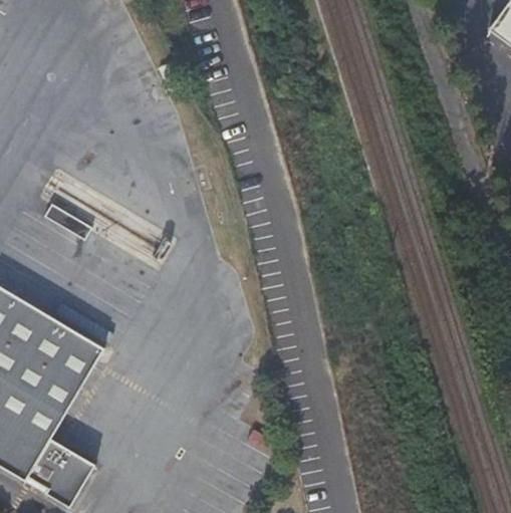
[(510,1),(485,37),(510,56),(510,1)]
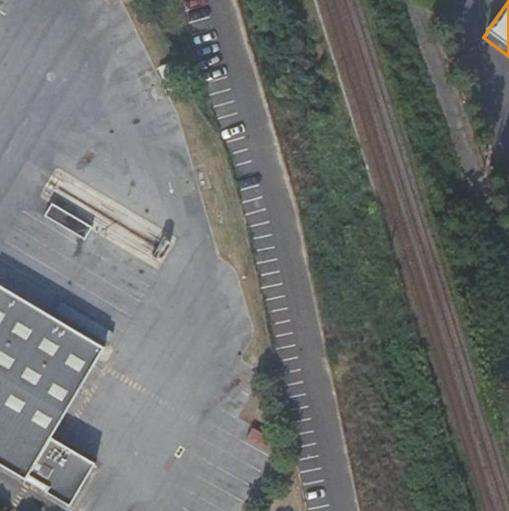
[(153,68),(161,89),(173,84),(165,64),(153,68)]
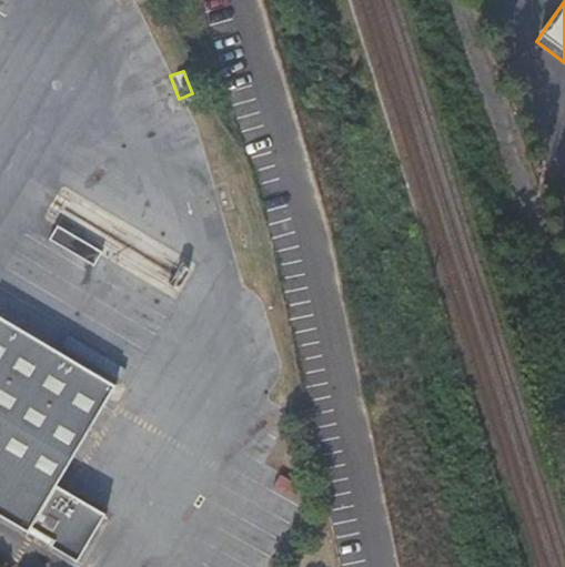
[(38,222),(171,302),(192,266),(59,186),(38,222)]
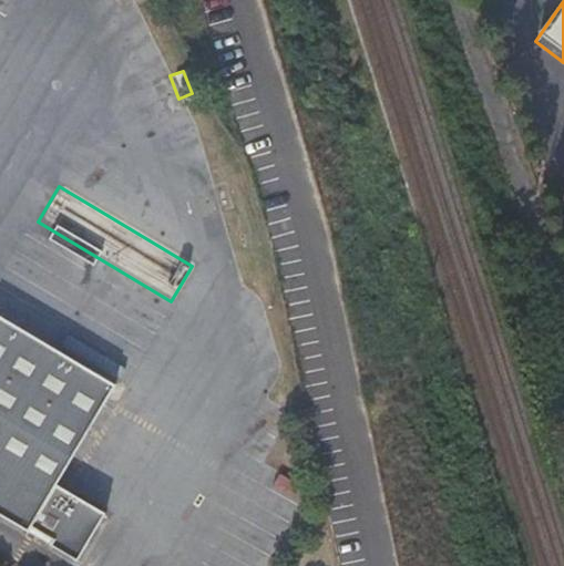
[(0,514),(26,530),(29,525),(51,537),(48,543),(75,558),(103,512),(54,482),(114,382),(0,314),(0,514)]
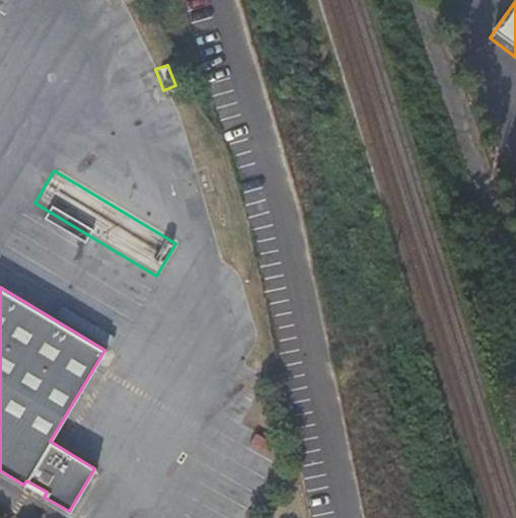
[(26,481),(23,485),(44,497),(47,492),(26,481)]
